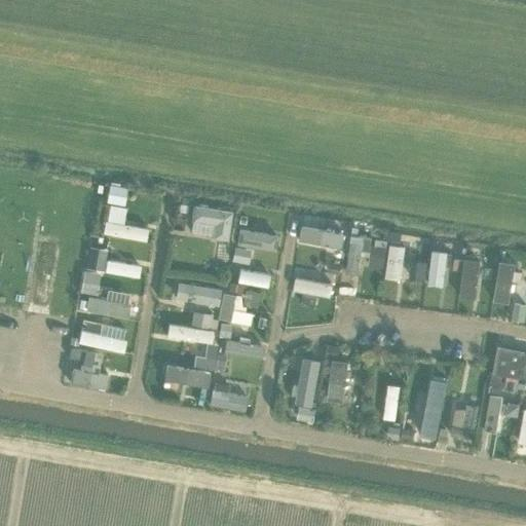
[(122,188),(111,186),(108,202),(120,204),(122,188)]
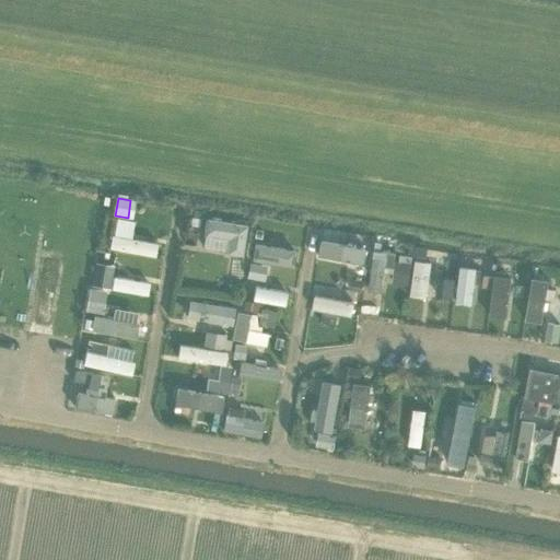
[(118,235),(118,249),(137,251),(138,237),(118,235)]
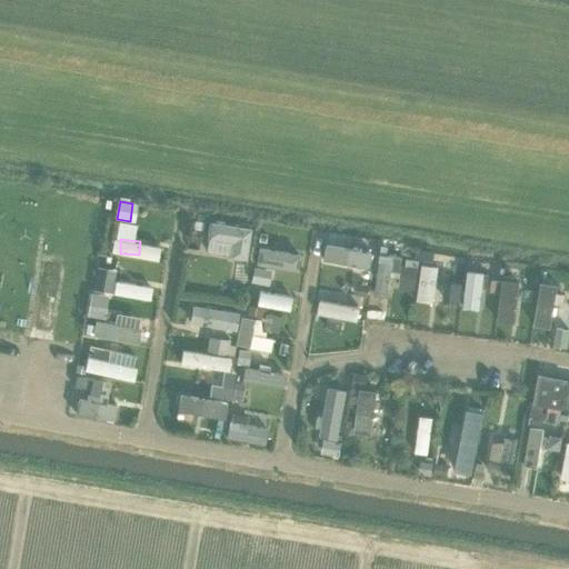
[(261,263),(290,267),(293,242),(266,239),(261,263)]
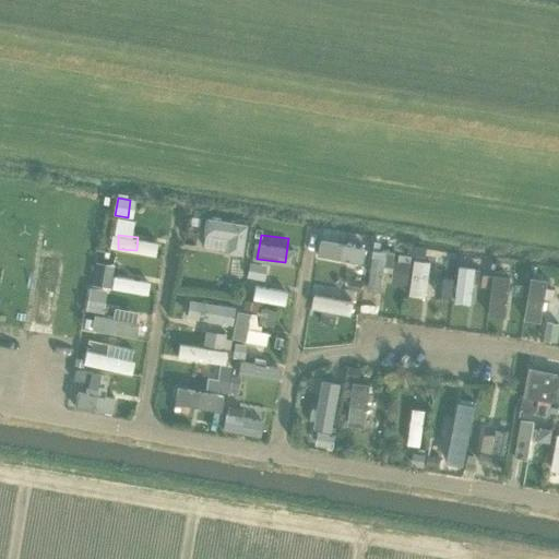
[(321,240),(319,256),(364,262),(366,247),(321,240)]
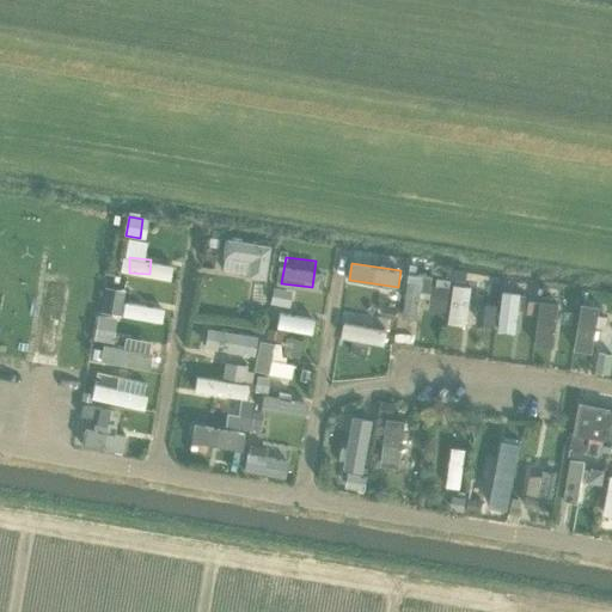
[(127,276),(124,293),(173,301),(176,285),(127,276)]
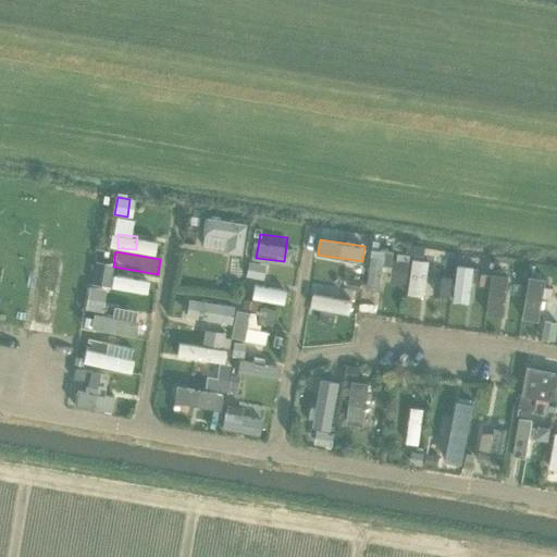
[(234,272),(244,273),(245,260),(235,259),(234,272)]
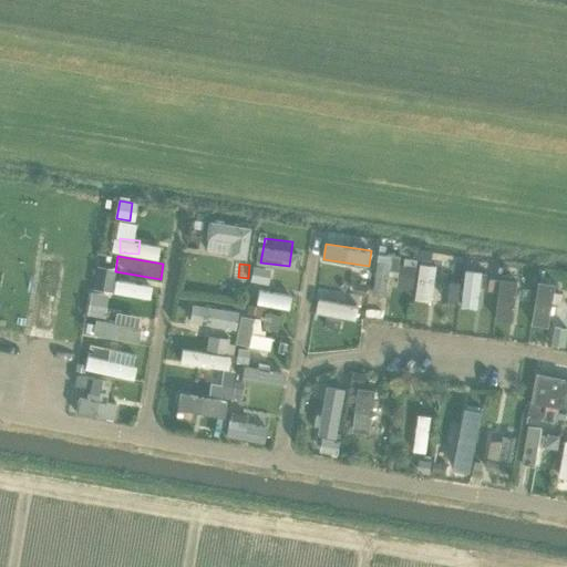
[(416,267),(403,266),(400,287),(413,289),(416,267)]
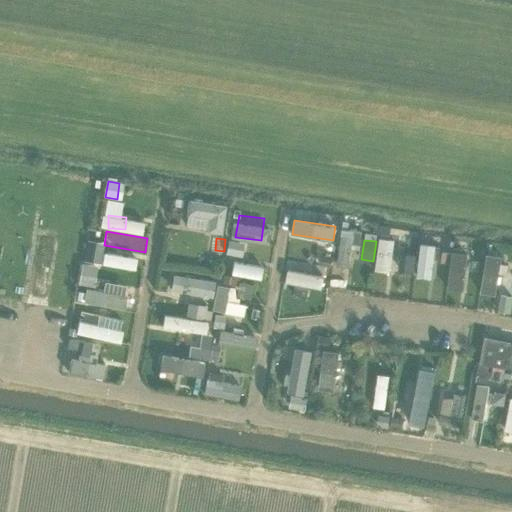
[(87,241),(83,261),(99,263),(102,249),(97,242),(87,241)]
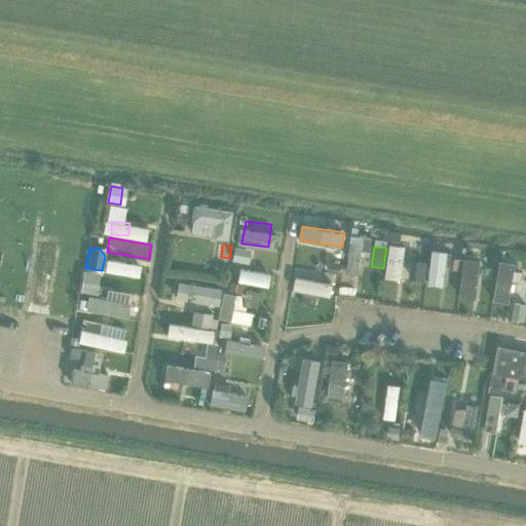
[(248,250),(235,248),(233,261),(246,263),(248,250)]
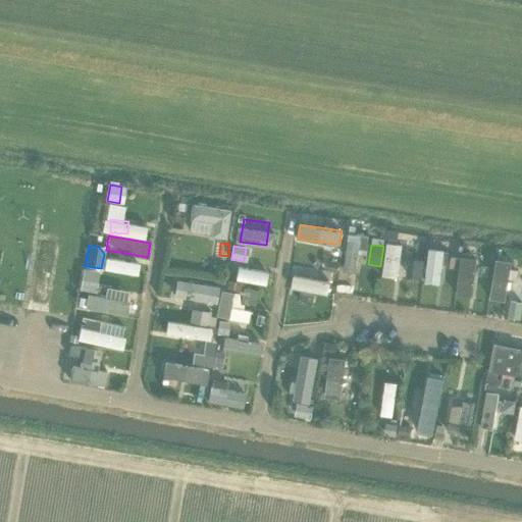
[(350,248),(348,288),(364,289),(366,249),(350,248)]
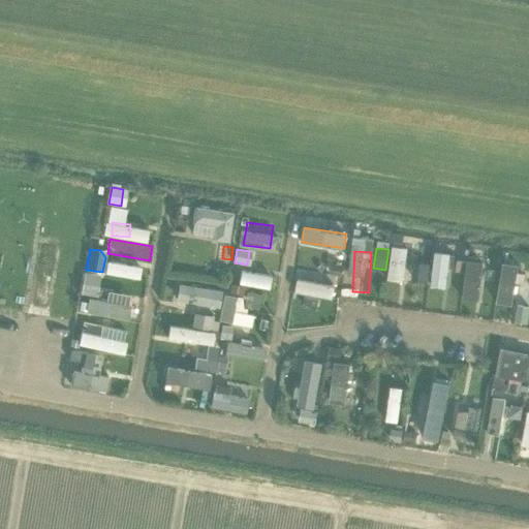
[(396,263),(392,297),(408,299),(412,266),(396,263)]
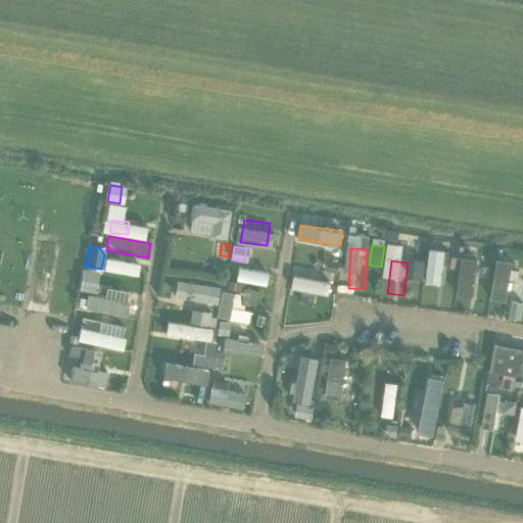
[(424,278),(426,262),(414,260),(412,276),(424,278)]
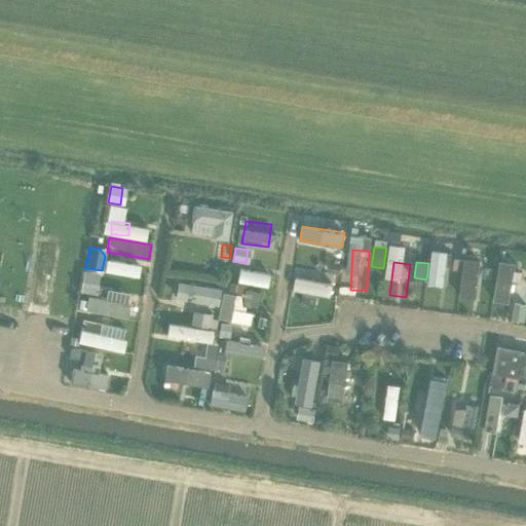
[(110,271),(110,292),(144,293),(145,272),(110,271)]
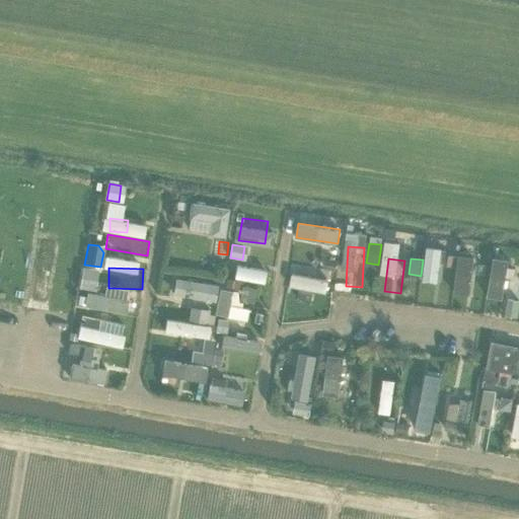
[(84,269),(81,288),(89,290),(92,270),(84,269)]
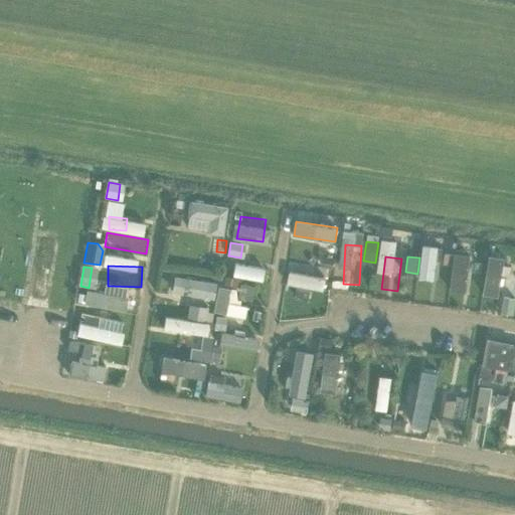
[(424,293),(444,294),(445,268),(425,267),(424,293)]
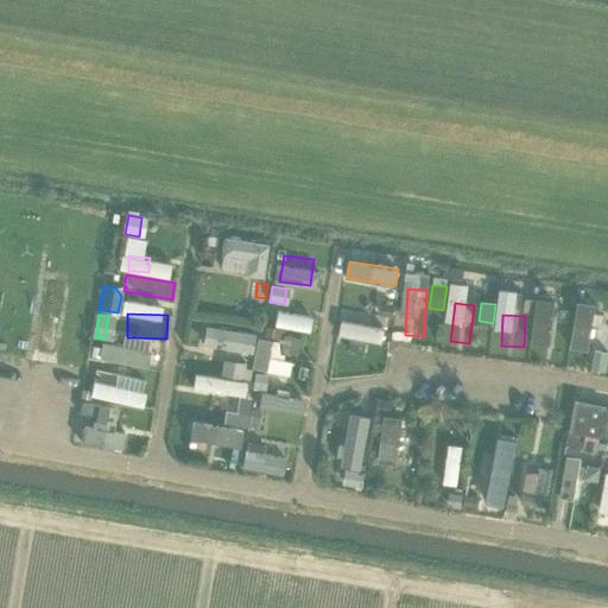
[(539,318),(538,365),(556,365),(557,320),(539,318)]
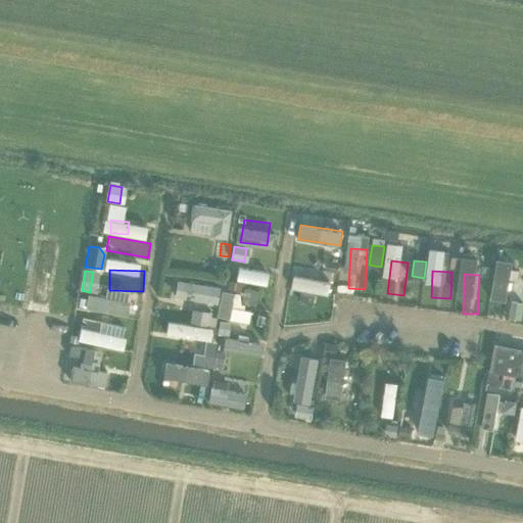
[(243,284),(229,282),(228,288),(242,291),(243,284)]
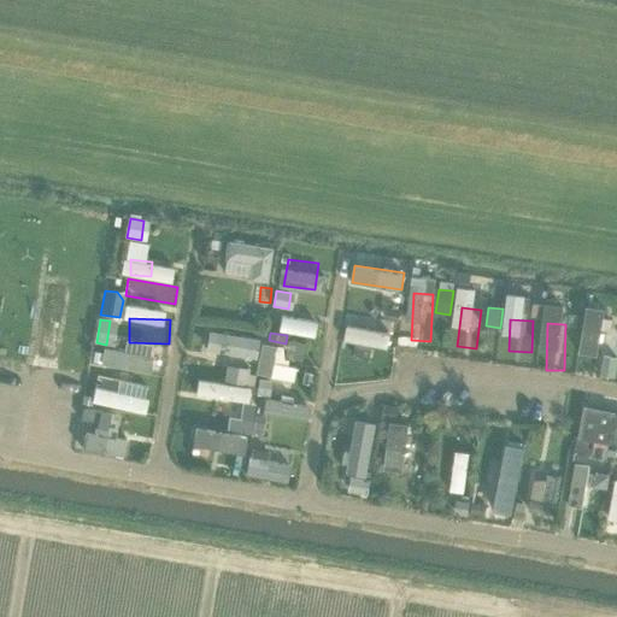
[(300,359),(301,351),(298,345),(288,344),(286,356),(300,359)]
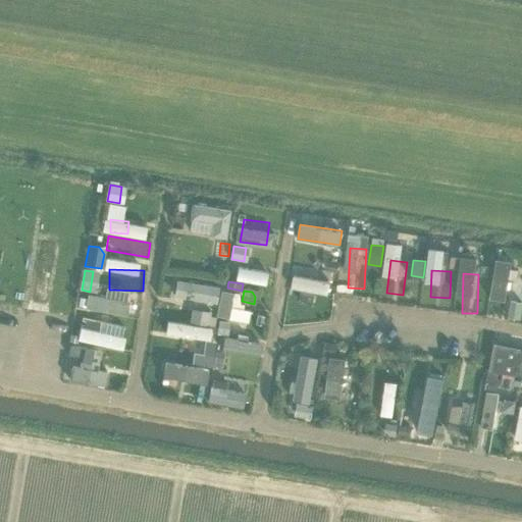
[(297,292),(294,306),(332,313),(334,298),(297,292)]
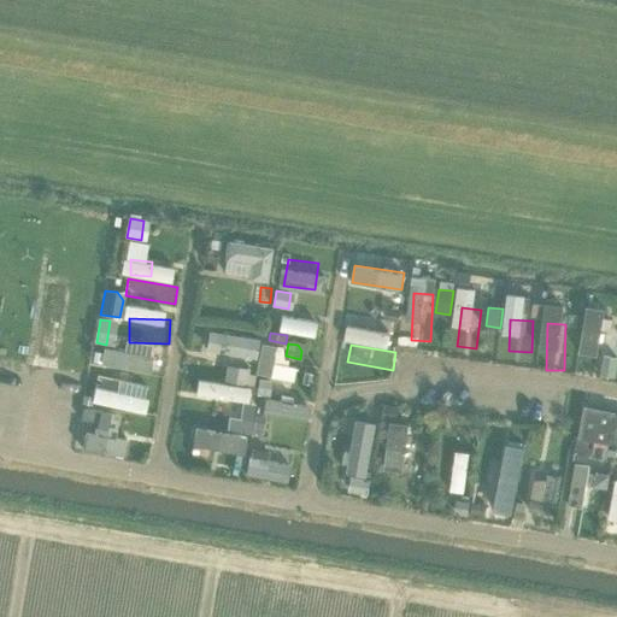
[(129,360),(151,362),(152,347),(129,346),(129,360)]
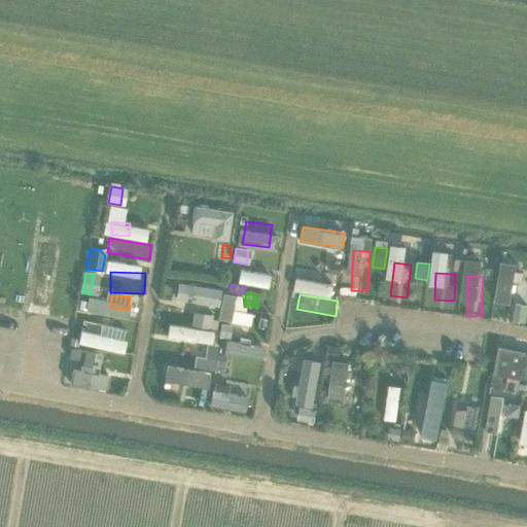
[(526,308),(526,306),(516,305),(515,319),(525,320),(526,308)]
